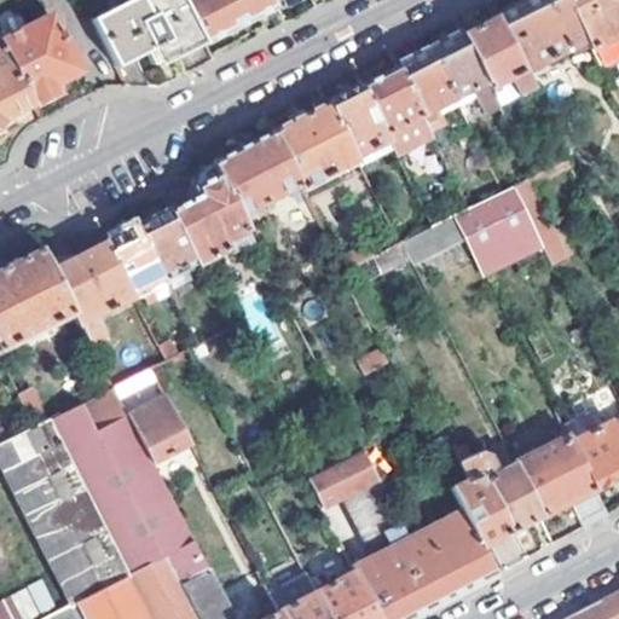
[(125,0),(90,18),(116,67),(151,48),(160,65),(206,41),(183,0),(125,0)]
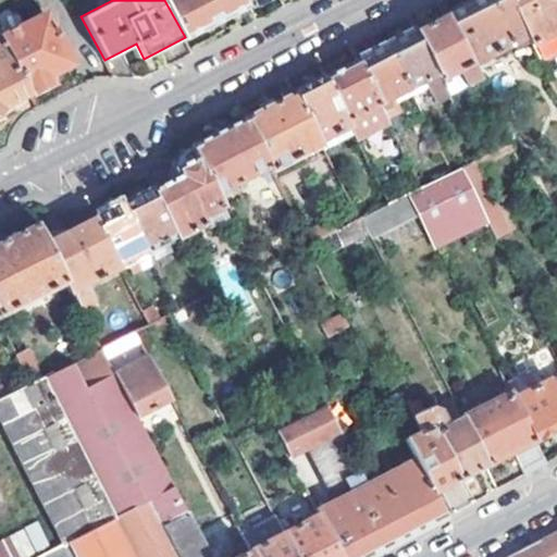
[(164,0),(185,37),(246,7),(243,0),(164,0)]
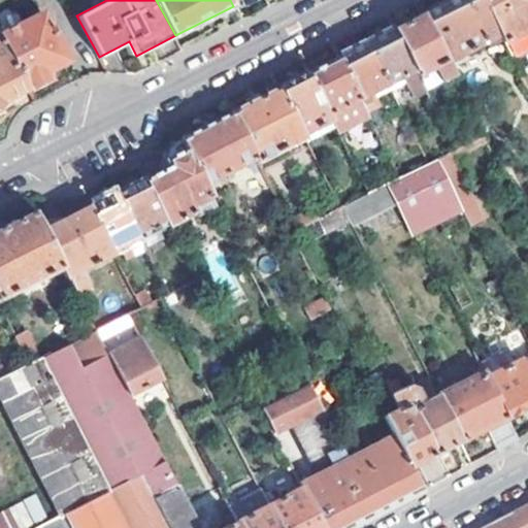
[(449,0),(420,14),(446,63),(484,43),(486,48),(500,40),(480,0),(449,0)]
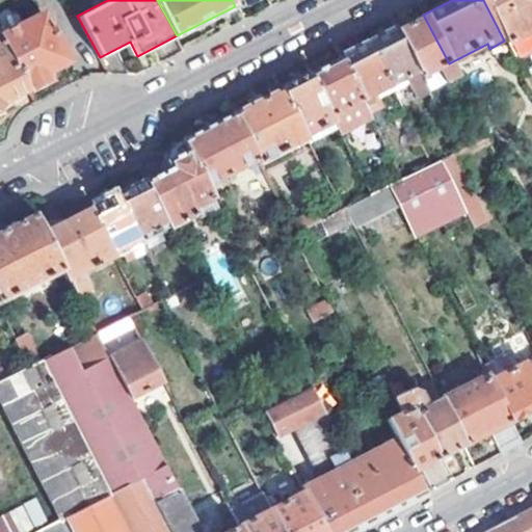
[(531,0),(483,0),(504,41),(506,45),(531,30),(531,0)]
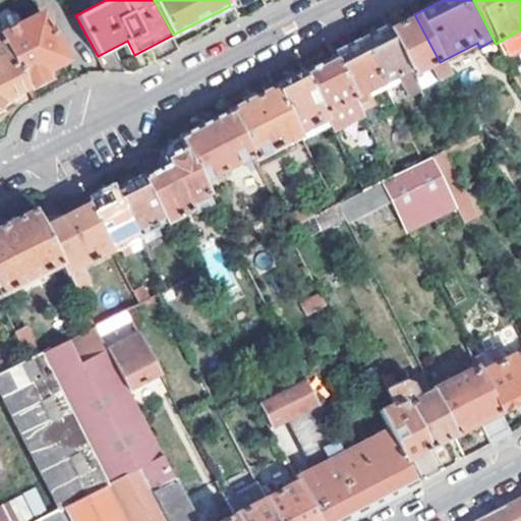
[(36,13),(0,31),(0,34),(1,37),(27,87),(48,75),(45,71),(63,61),(63,57),(43,16),(36,13)]
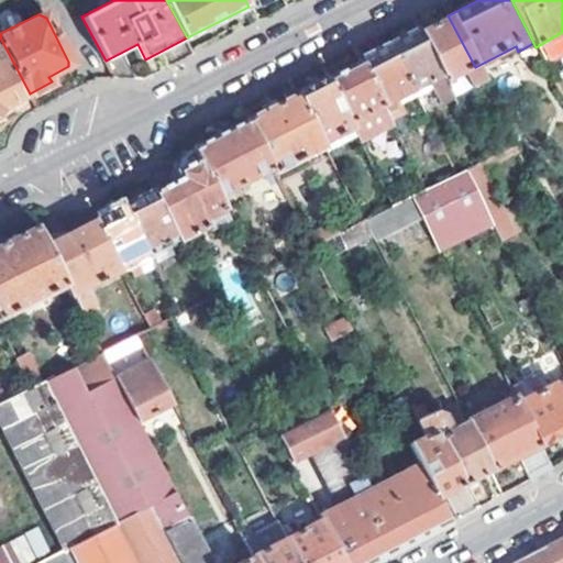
[(420,31),(442,76),(448,74),(451,81),(463,75),(467,84),(481,76),(475,67),(448,15),(420,31)]
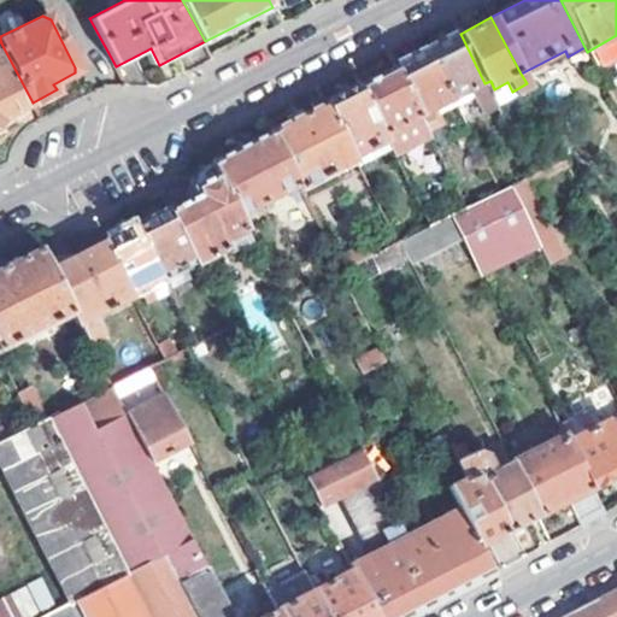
[(440,127),(432,111),(472,90),(479,104),(493,98),(485,83),(460,34),(391,69),(425,134),(440,127)]
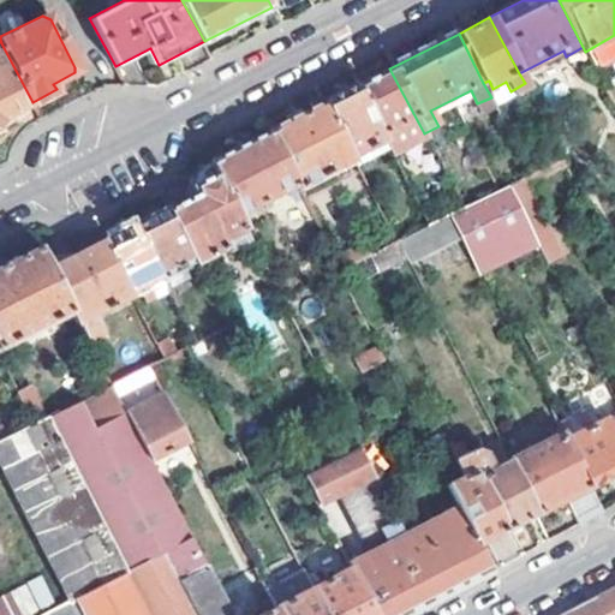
[(0,127),(5,125),(1,118),(33,102),(1,43),(0,43),(0,127)]
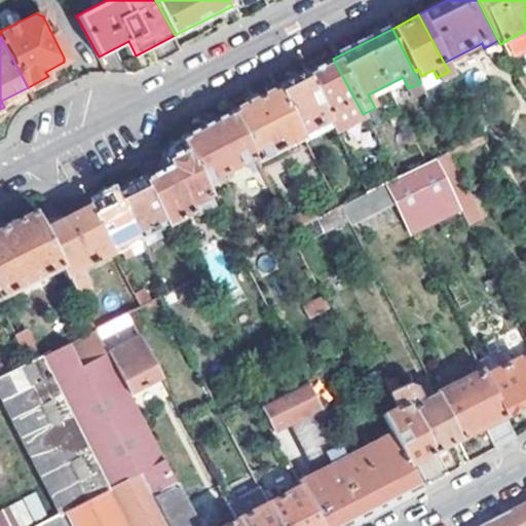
[(332,118),(339,133),(365,119),(363,114),(333,59),(306,72),(332,118)]
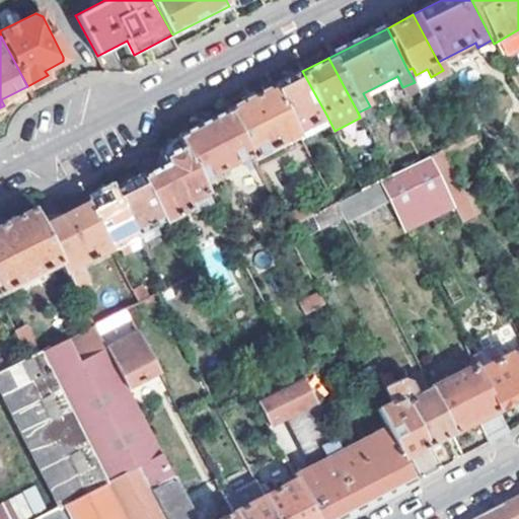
[(275,85),(299,132),(327,117),(302,71),(275,85)]
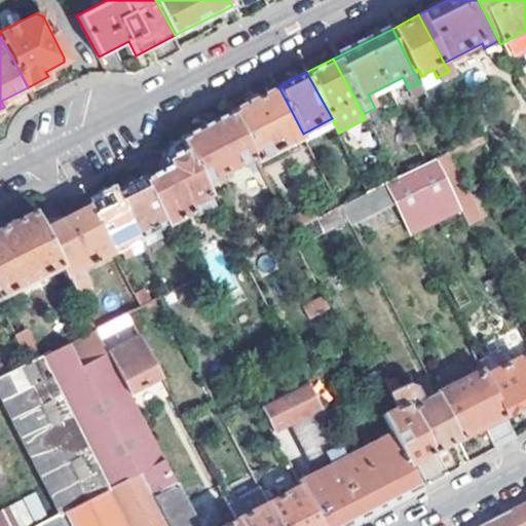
[(232,111),(258,160),(305,138),(303,134),(278,86),(232,111)]
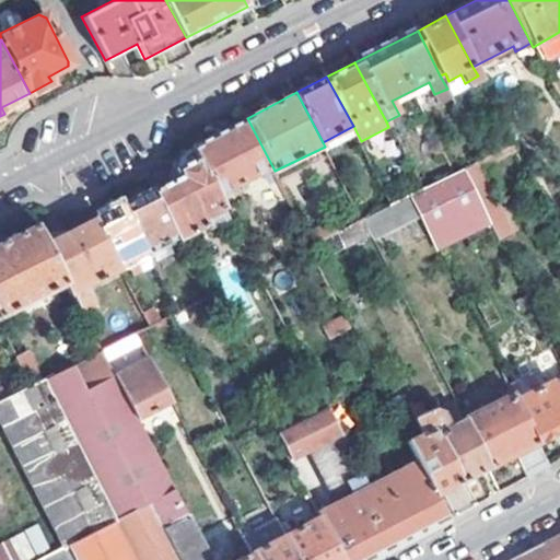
[(193,144),(220,198),(241,187),(244,195),(255,190),(251,183),(275,171),(247,118),(193,144)]
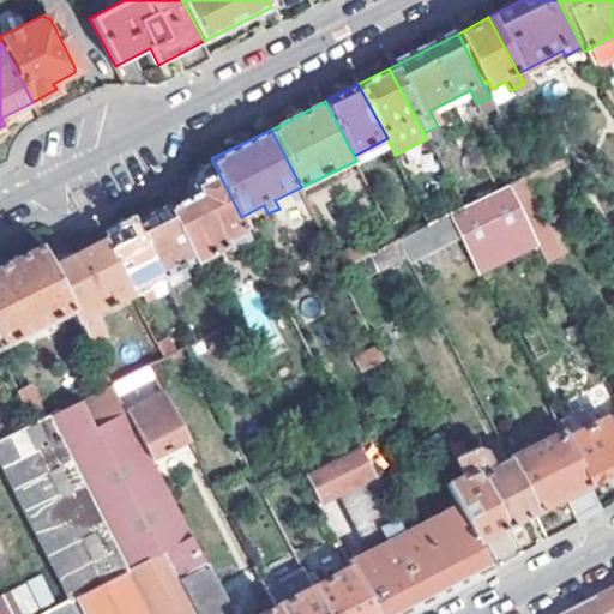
[(560,256),(548,230),(545,232),(522,186),(565,163),(561,157),(530,173),(506,186),(537,246),(546,263),(560,256)]
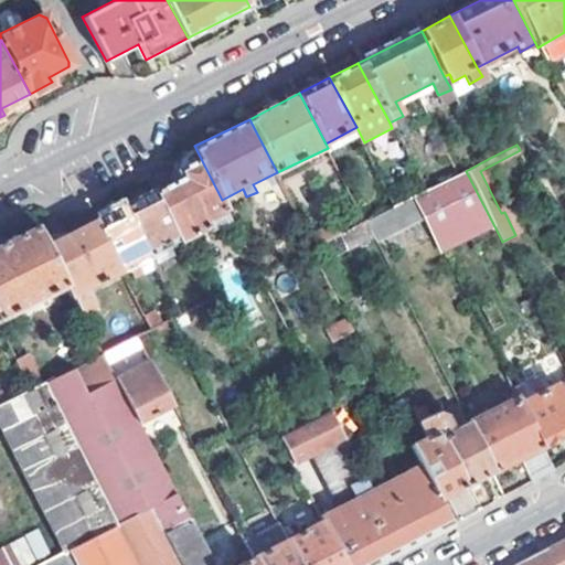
[(182,235),(185,242),(213,226),(210,217),(227,209),(222,200),(194,146),(184,151),(180,166),(185,176),(159,190),(182,235)]
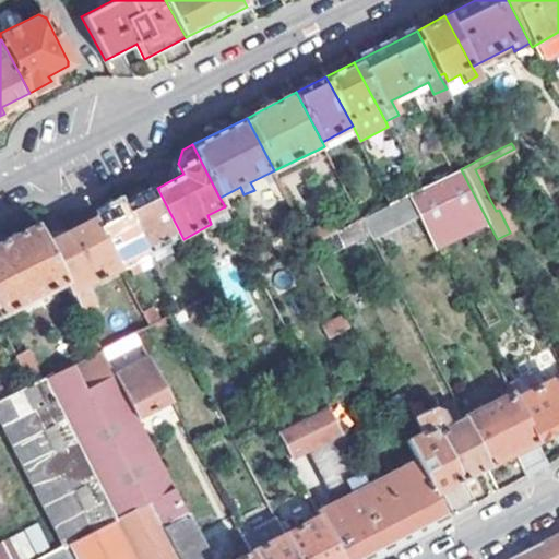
[(421,216),(439,250),(489,224),(461,169),(411,194),(421,216)]
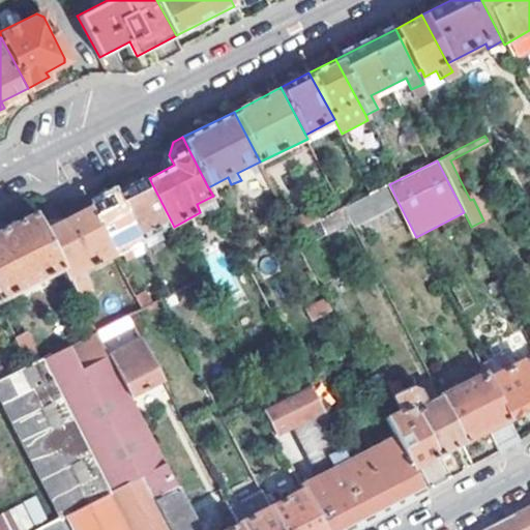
[(122,192),(143,235),(171,221),(149,178),(122,192)]
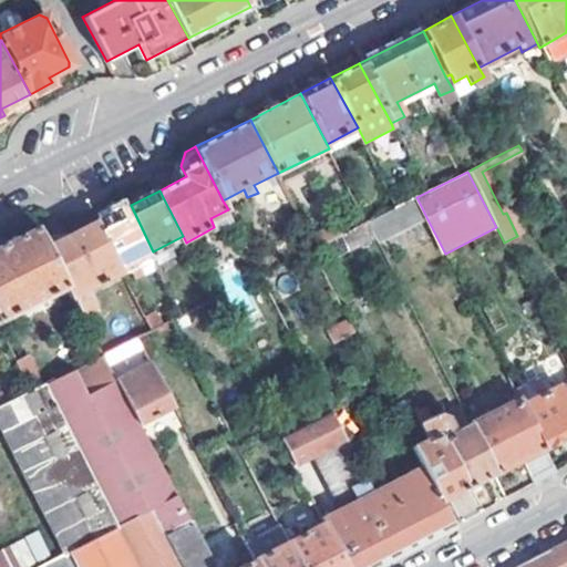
[(428,219),(416,197),(368,222),(380,244),(428,219)]
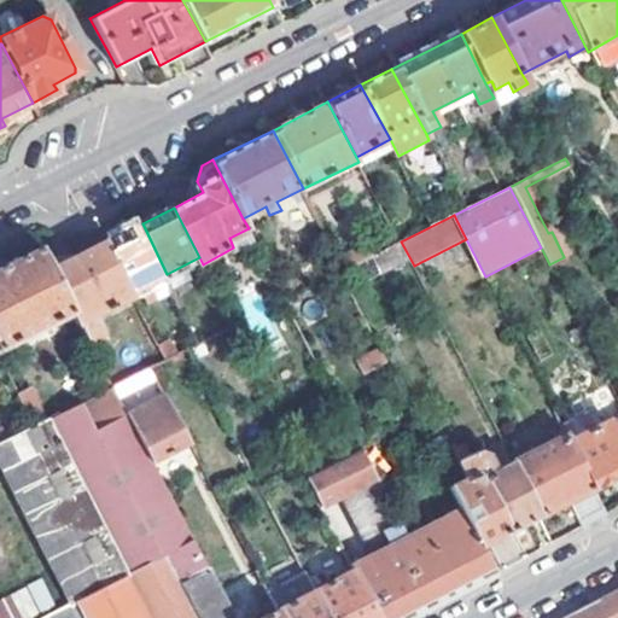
[(110,240),(135,291),(167,274),(143,223),(110,240)]
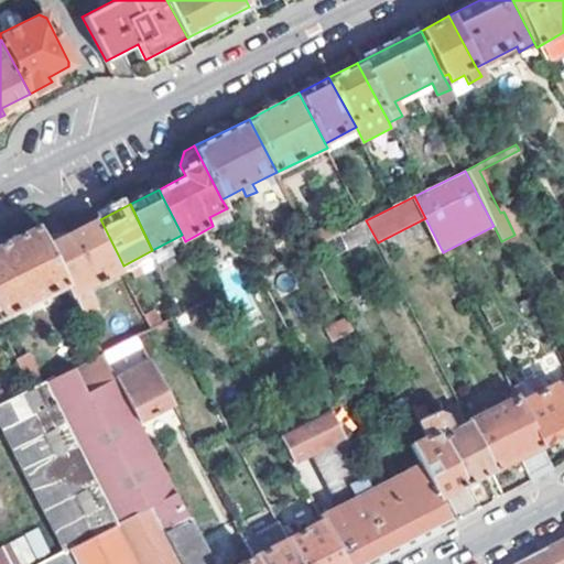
[(68,284),(73,294),(126,269),(123,266),(100,219),(78,231),(63,234),(46,240),(68,284)]
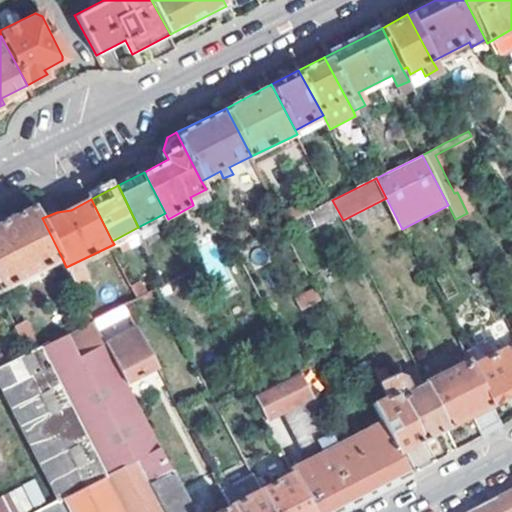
[(282,213),(288,222),(312,211),(307,199),(282,213)]
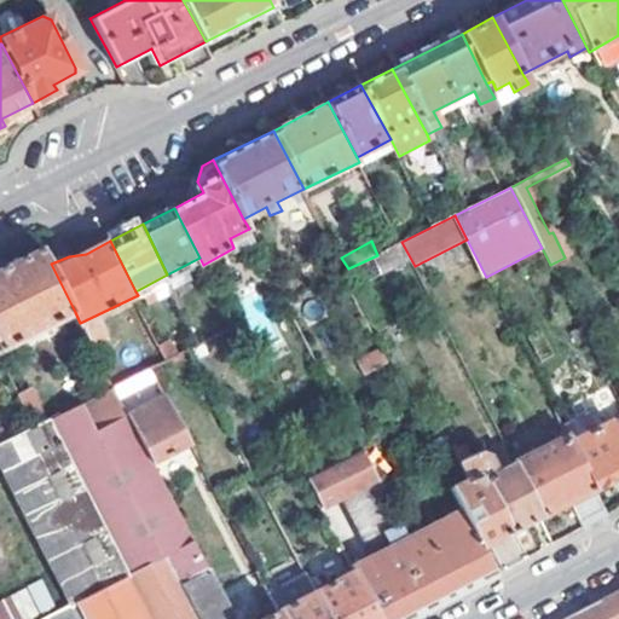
[(0,268),(0,350),(75,312),(51,264),(44,248),(0,268)]
